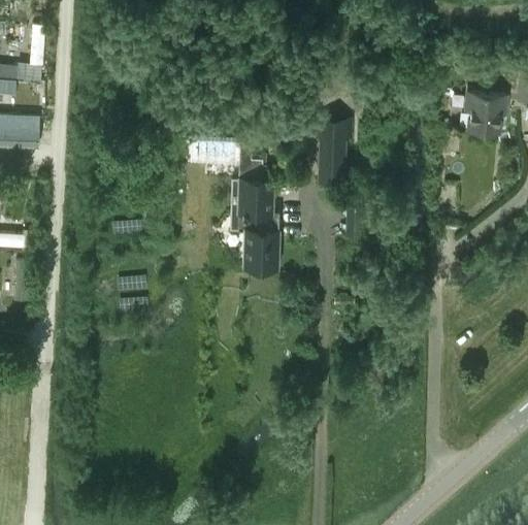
[(32,25),(30,64),(42,65),(44,26),(32,25)]
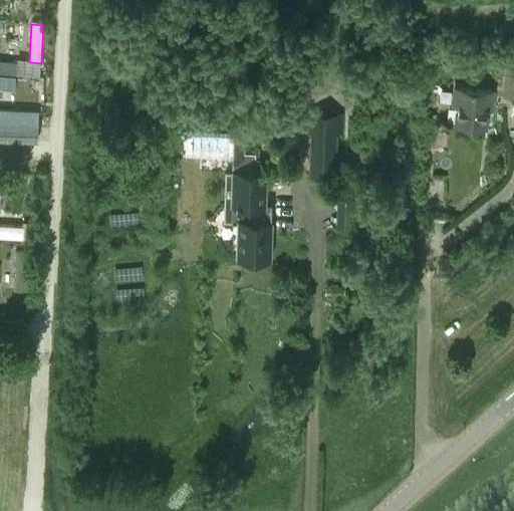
[(513,64),(506,64),(503,98),(513,98),(513,64)]
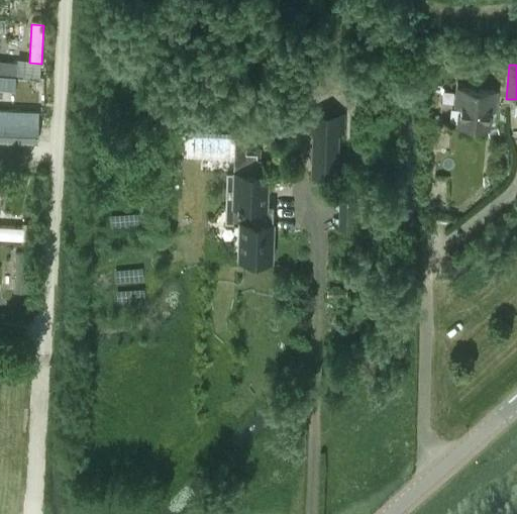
[(458,127),(487,130),(491,95),(458,92),(456,109),(460,110),(458,127)]
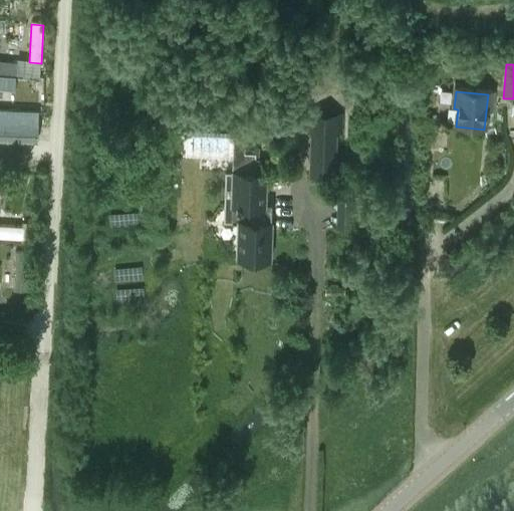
[(38,112),(0,111),(0,137),(37,138),(38,112)]
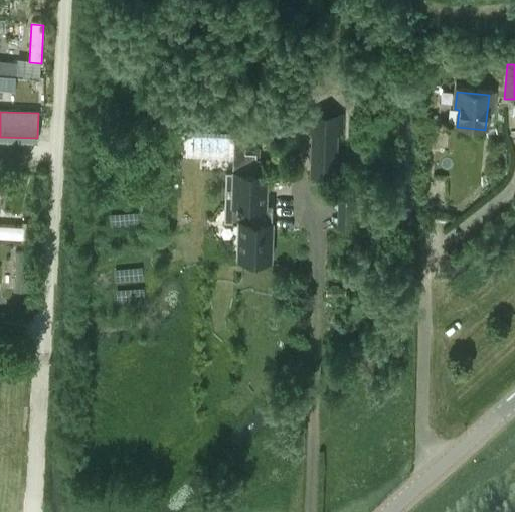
[(343,136),(344,117),(344,116),(306,116),(305,135),(311,136),(310,178),(336,179),(338,137),(343,136)]
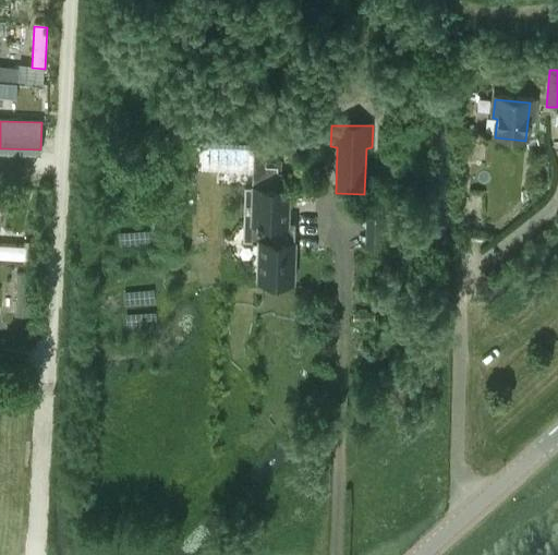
[(202,142),(201,175),(253,175),(253,149),(254,144),(202,142)]
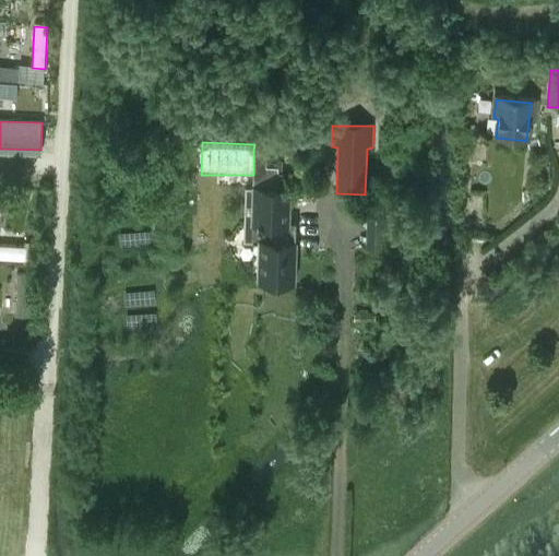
[(259,246),(258,279),(259,280),(261,283),(263,285),(268,285),(271,283),(273,280),(293,281),(295,225),(287,225),(288,192),(280,191),(280,164),(265,163),(265,150),(253,150),(253,175),(252,190),(251,245),(259,246)]
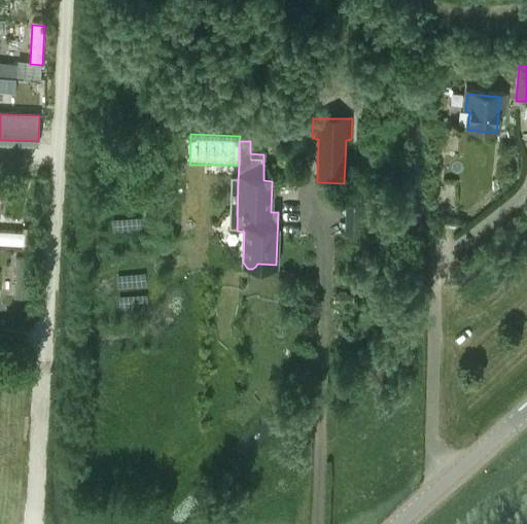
[(346,205),(344,235),(373,237),(374,206),(346,205)]
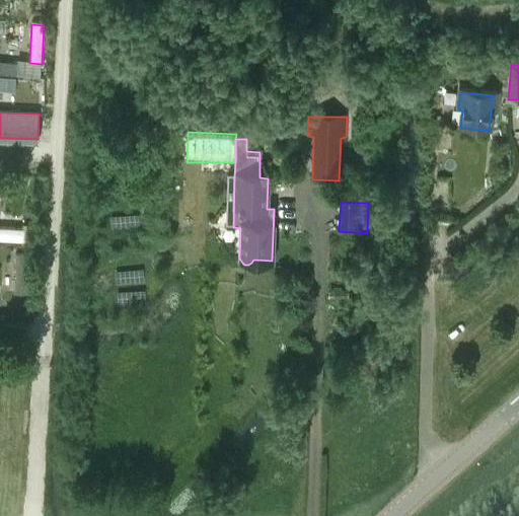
[(110,220),(112,233),(140,231),(139,218),(110,220)]
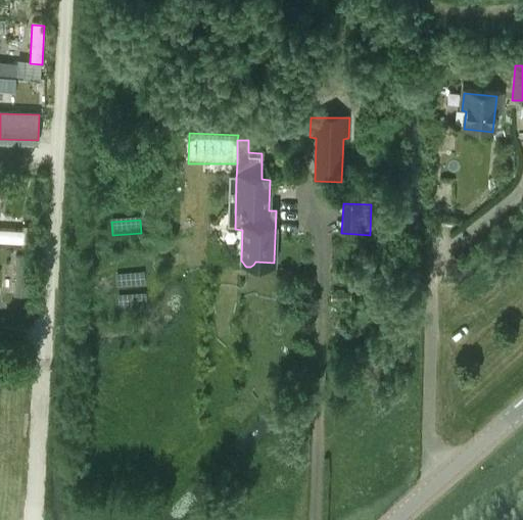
[(0,231),(0,244),(26,245),(26,233),(0,231)]
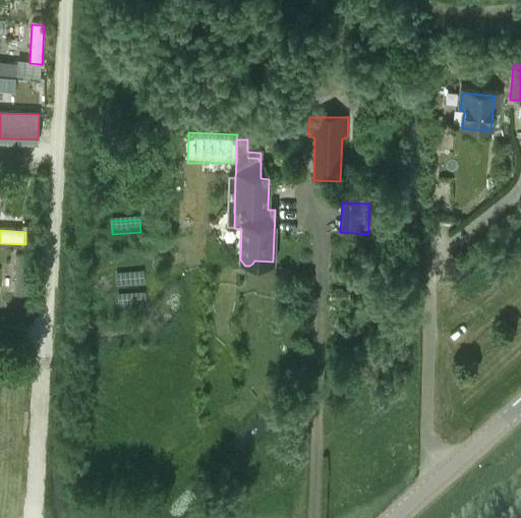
[(15,256),(14,296),(29,296),(30,256),(15,256)]
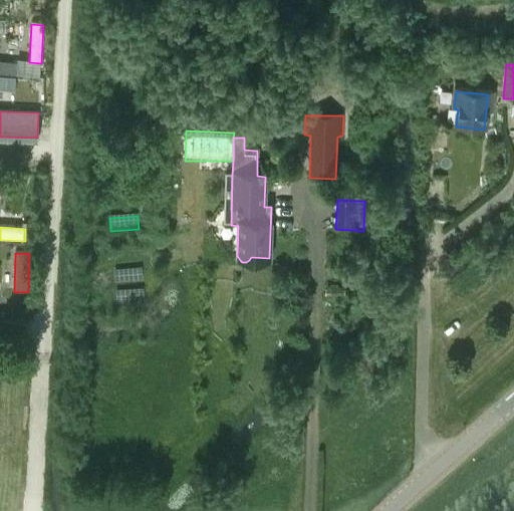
[(113,273),(114,286),(143,284),(142,270),(113,273)]
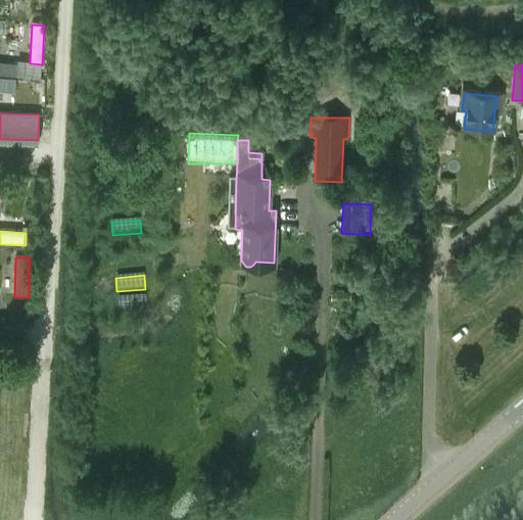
[(116,296),(117,312),(147,310),(146,295),(116,296)]
